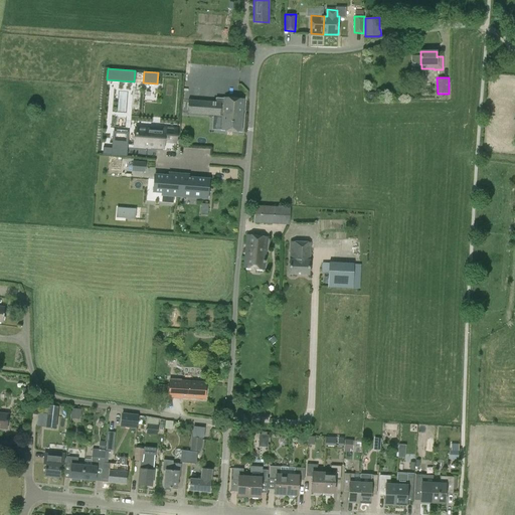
[(188,100),(187,114),(222,116),(221,131),(241,133),(243,99),(224,97),(223,103),(188,100)]
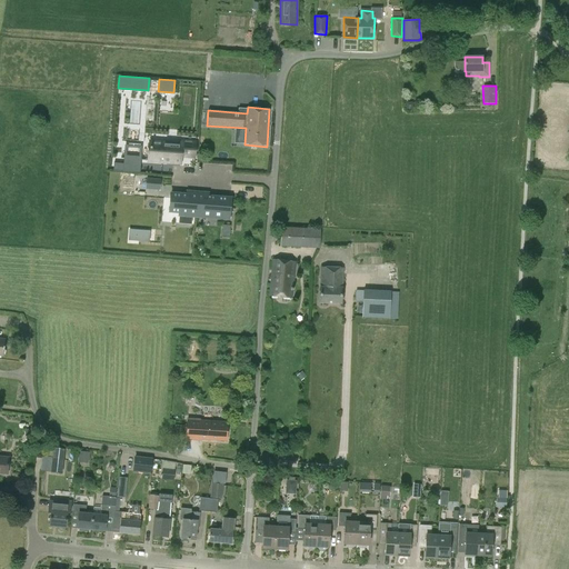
[(162,149),(151,148),(151,147),(150,147),(149,161),(180,163),(180,157),(193,158),(195,142),(181,141),(180,146),(162,145),(162,149)]
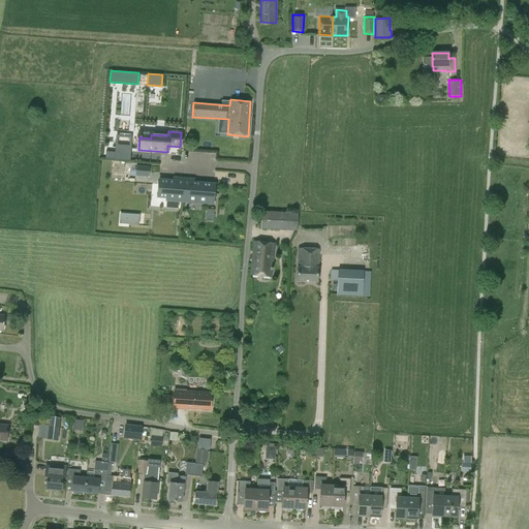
[(150,167),(136,166),(135,175),(149,176),(150,167)]
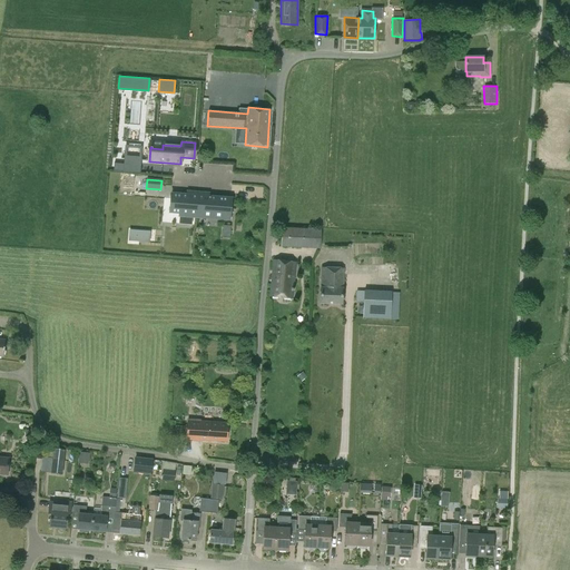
[(190,193),(189,196),(172,194),(169,212),(179,213),(179,216),(196,217),(197,196),(198,196),(198,193),(190,193)]
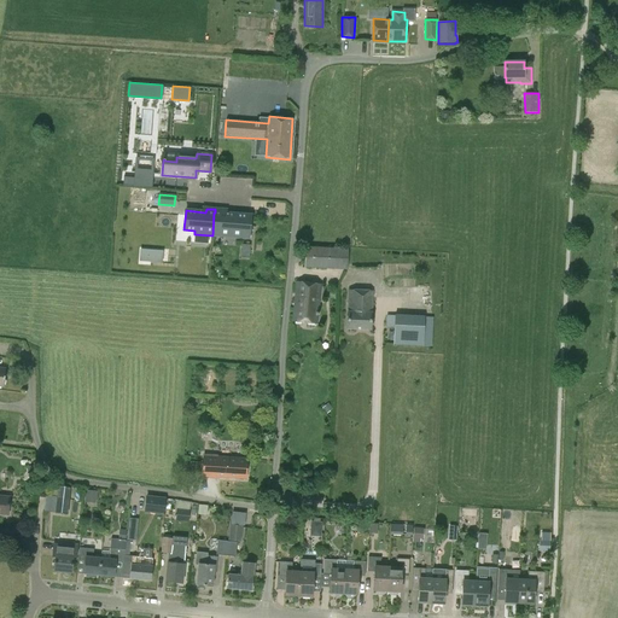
[(215,213),(214,213),(213,235),(221,237),(221,233),(239,235),(239,238),(249,239),(250,215),(215,213)]
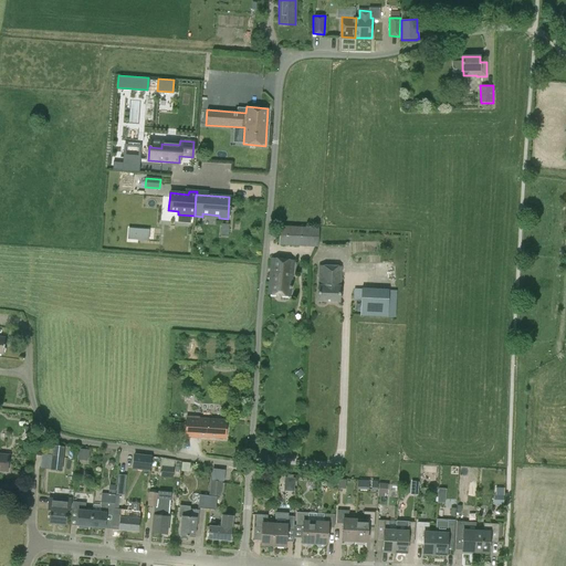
[(129,227),(129,239),(150,239),(150,228),(129,227)]
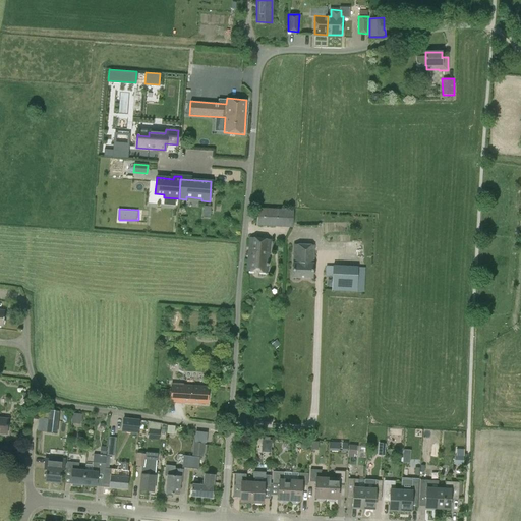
[(293,228),(293,211),(257,209),(256,226),(293,228)]
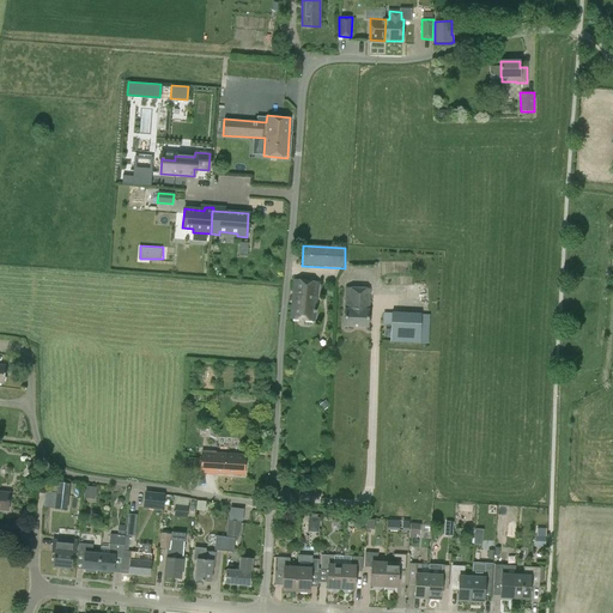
[(315,321),(319,283),(293,280),(290,319),(315,321)]
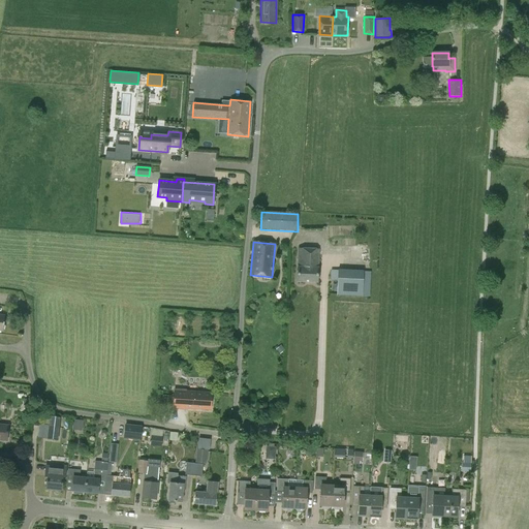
[(317,282),(317,267),(317,248),(298,248),(298,281),(317,282)]
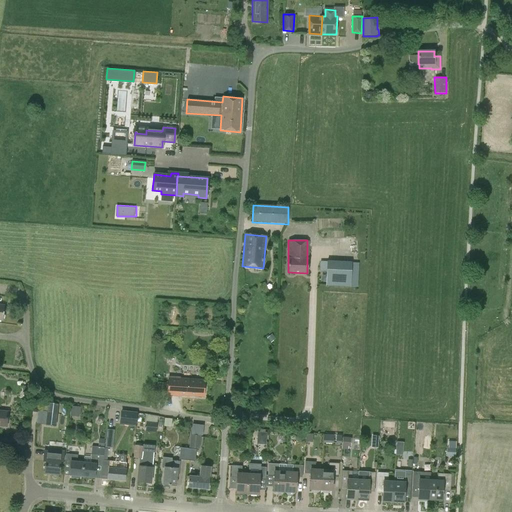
[(351,287),(352,262),(327,261),(326,286),(351,287)]
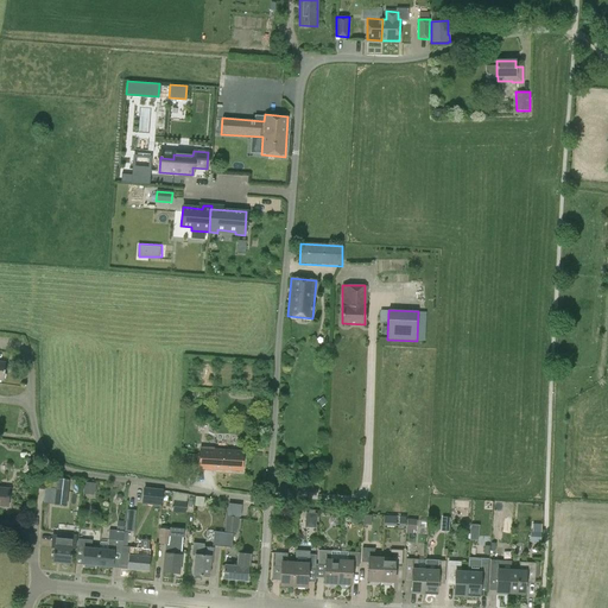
[(322,406),(328,401),(323,397),(317,401),(322,406)]
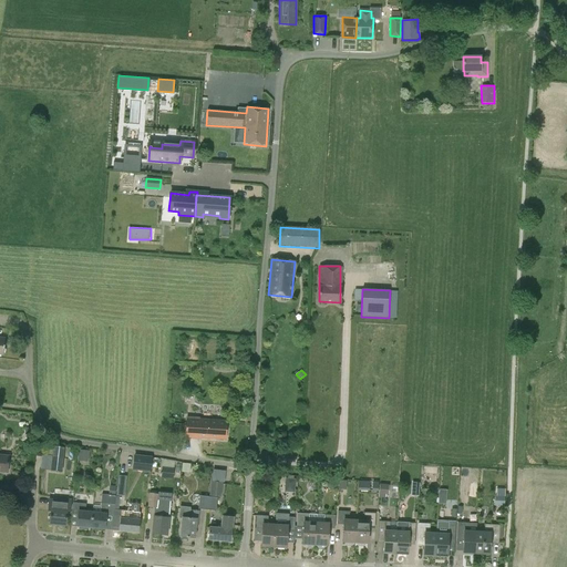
[(225,440),(226,421),(199,419),(199,418),(187,416),(185,439),(198,440),(198,437),(225,440)]
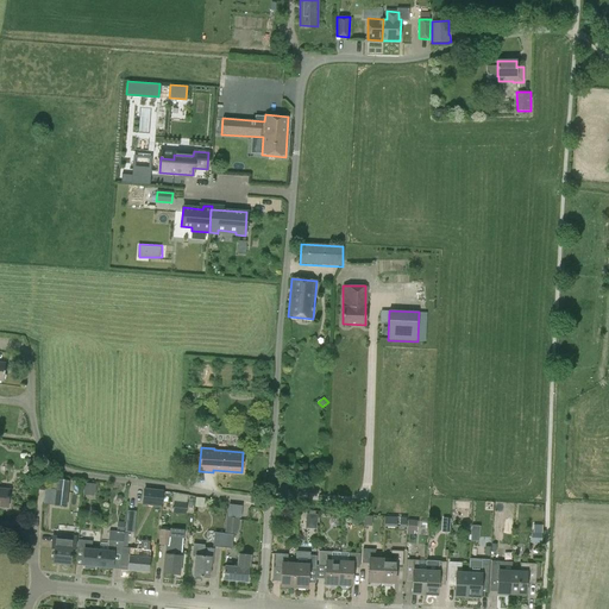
[(67,506),(69,479),(50,477),(48,502),(54,502),(54,504),(67,506)]
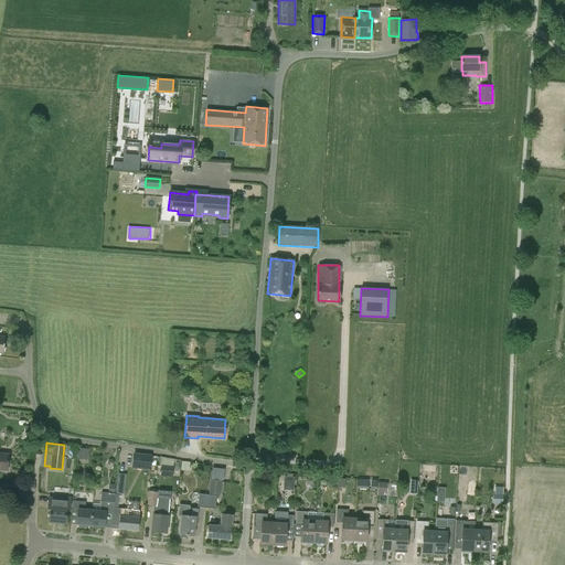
[(78,448),(77,459),(87,460),(88,449),(78,448)]
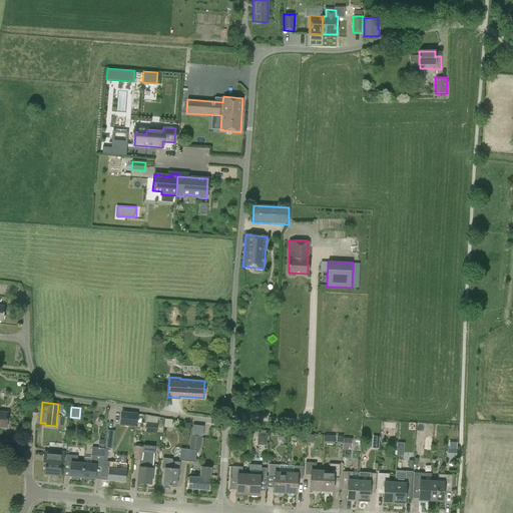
[(121,414),(120,427),(135,428),(136,416),(121,414)]
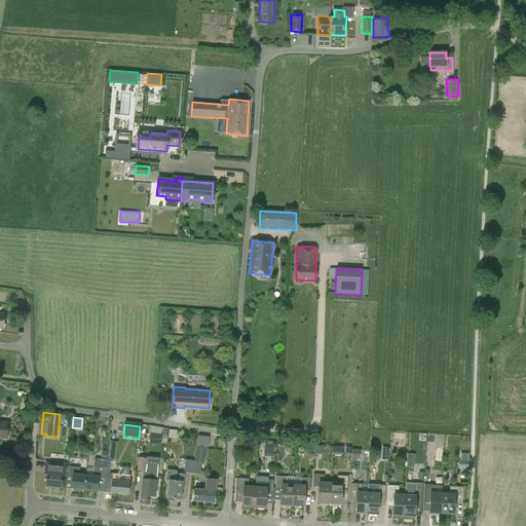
[(159,445),(160,439),(160,435),(150,434),(150,438),(149,444),(159,445)]
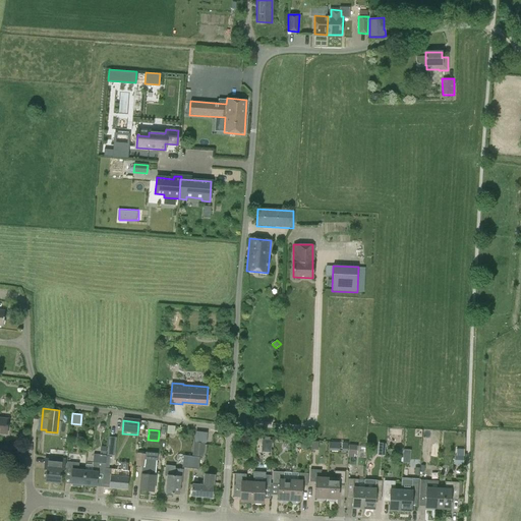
[(117,437),(109,436),(108,446),(116,447),(117,437)]
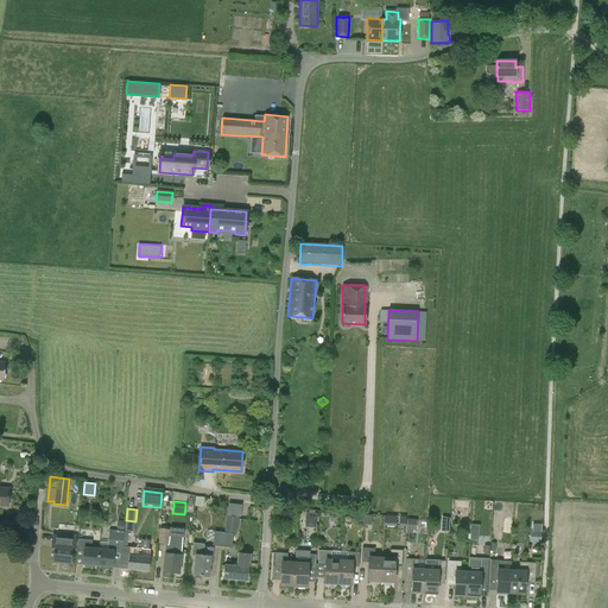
[(316,514),(315,514),(309,513),(306,513),(305,526),(316,527),(316,514)]
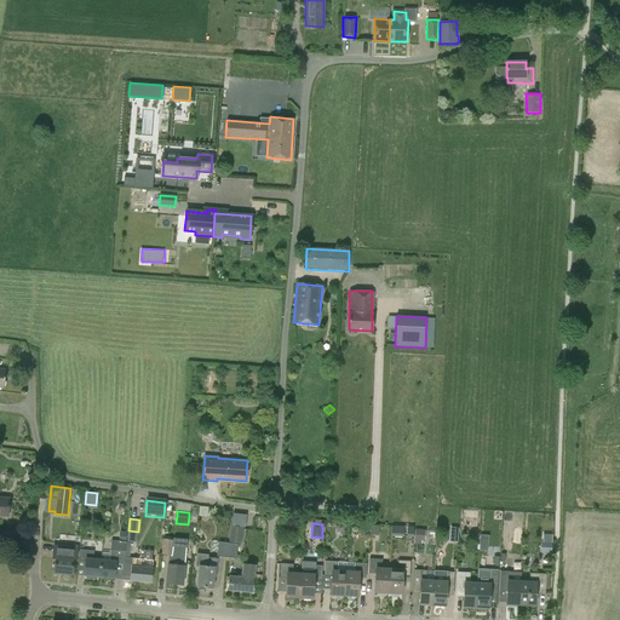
[(241,543),(244,527),(230,526),(229,541),(241,543)]
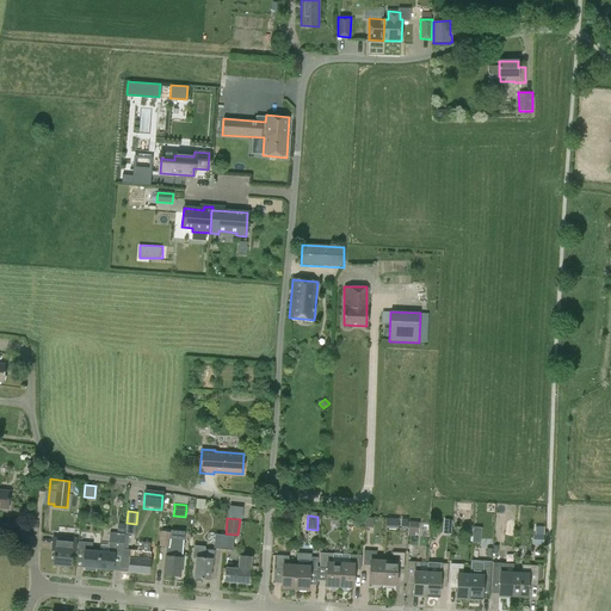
[(415,538),(415,532),(418,532),(419,523),(409,522),(408,531),(407,537),(415,538)]
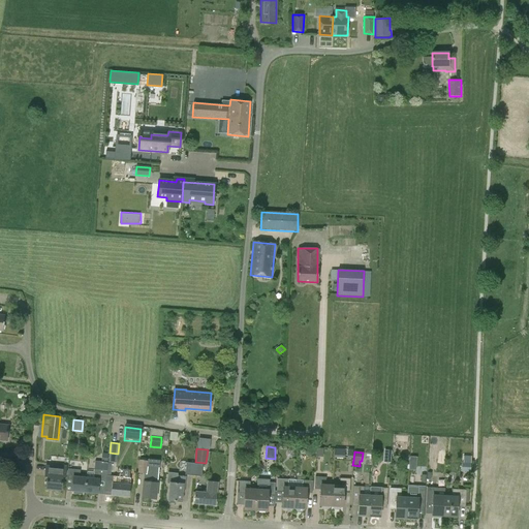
[(86,478),(85,492),(104,494),(106,474),(109,453),(102,453),(101,461),(95,460),(93,478),(86,478)]
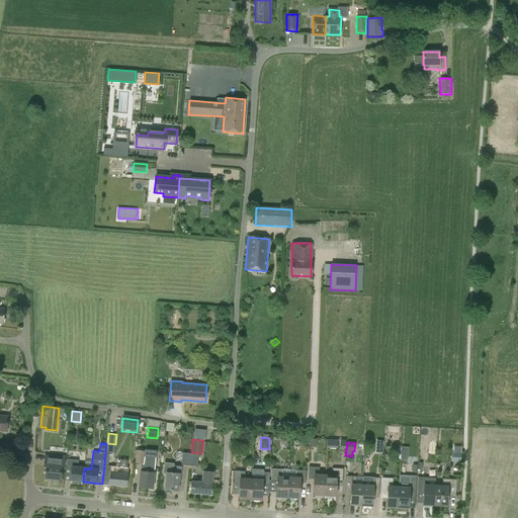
[(139,488),(153,489),(154,472),(157,448),(145,447),(145,450),(136,449),(135,462),(141,463),(139,488)]
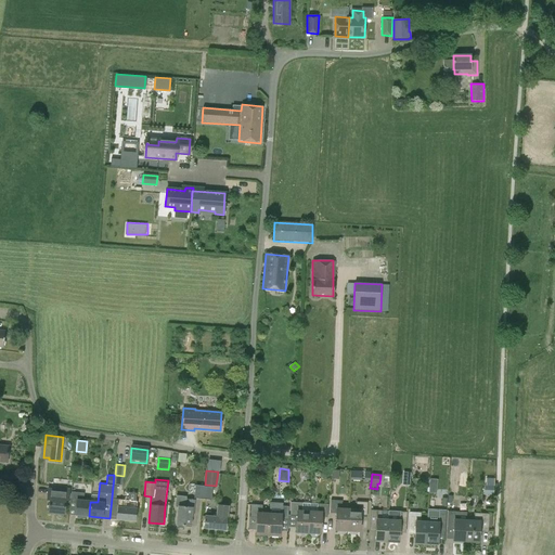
[(195,485),(194,498),(202,499),(203,486),(195,485)]
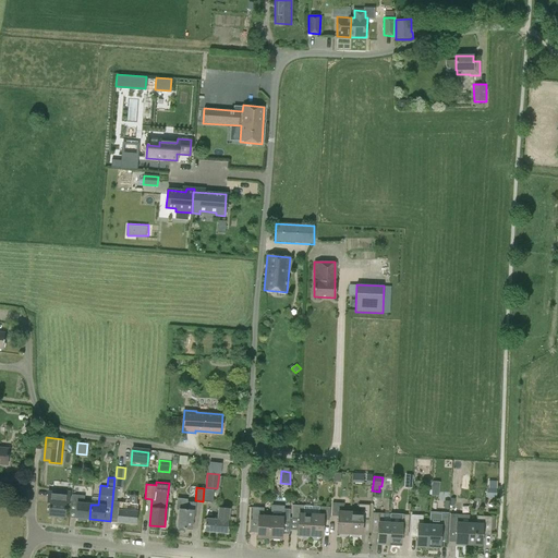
[(496,487),(487,487),(487,496),(495,496),(496,487)]
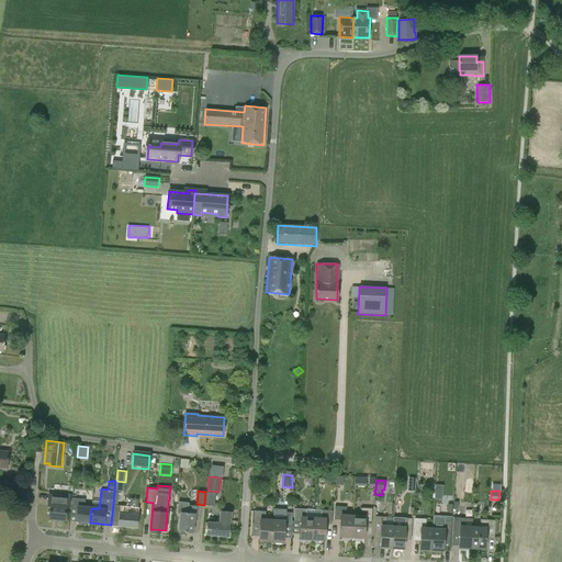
[(214,506),(215,493),(205,492),(204,505),(214,506)]
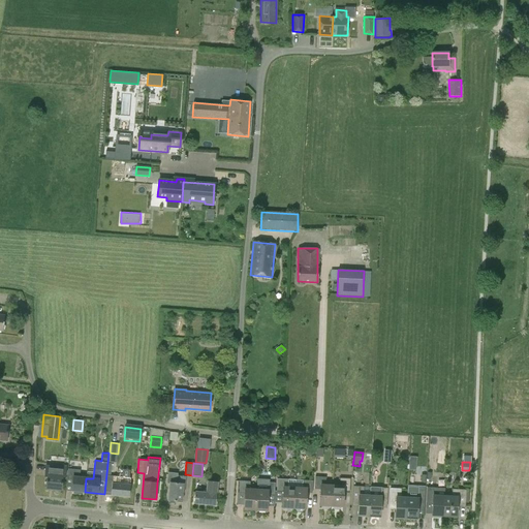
[(61,491),(62,476),(65,476),(66,466),(45,464),(44,476),(47,476),(45,489),(61,491)]
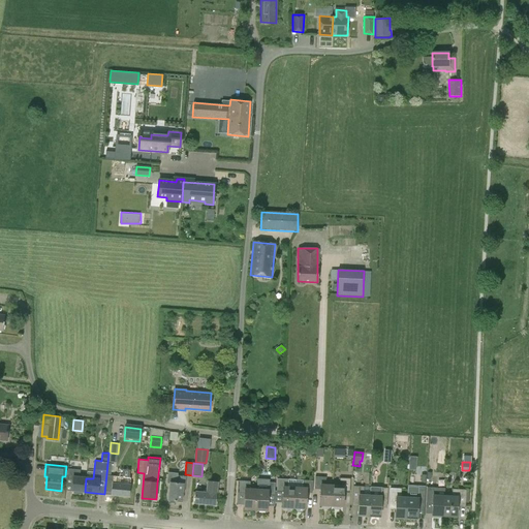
[(65,490),(71,490),(71,491),(73,491),(73,494),(83,494),(83,492),(85,492),(86,478),(80,477),(80,469),(67,468),(65,490)]
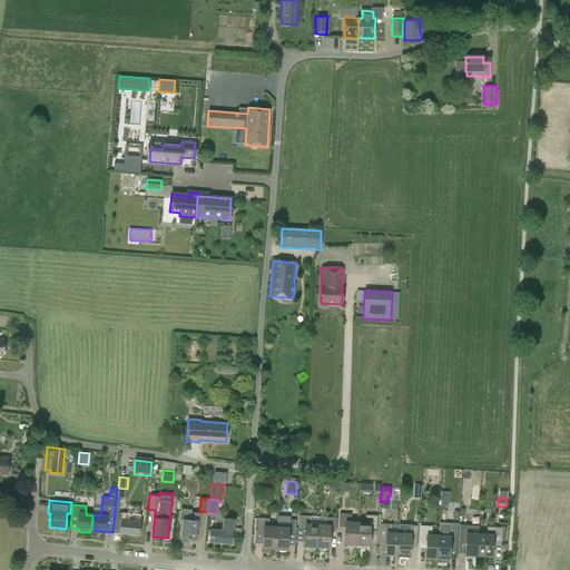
[(139,536),(140,522),(141,514),(139,514),(140,507),(127,505),(127,512),(115,511),(112,532),(119,533),(139,536)]
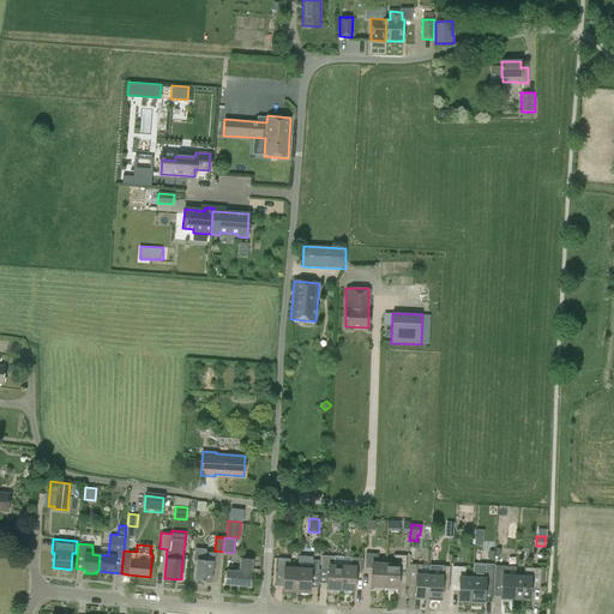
[(193,560),(197,560),(194,581),(211,583),(212,572),(214,572),(216,552),(206,552),(206,548),(194,547),(193,560)]
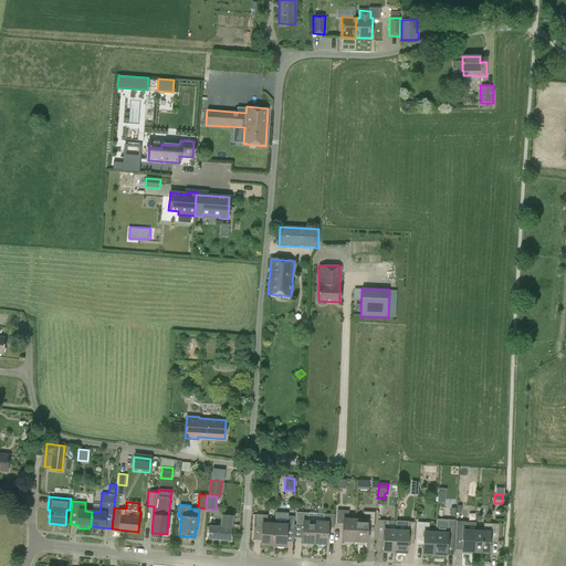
[(343,524),(342,541),(344,541),(343,543),(345,544),(350,544),(353,543),(353,542),(354,542),(355,520),(348,519),(348,511),(337,510),(336,524),(343,524)]
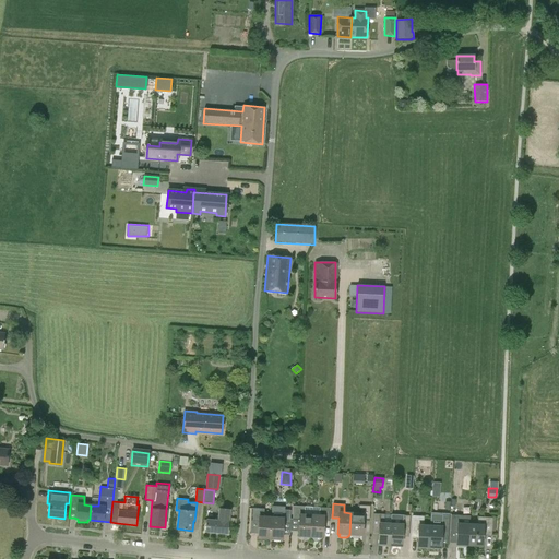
[(298,520),(298,536),(299,536),(299,538),(301,539),(307,540),(308,538),(308,537),(310,537),(311,515),(305,514),(305,507),(293,506),(292,519),(298,520)]
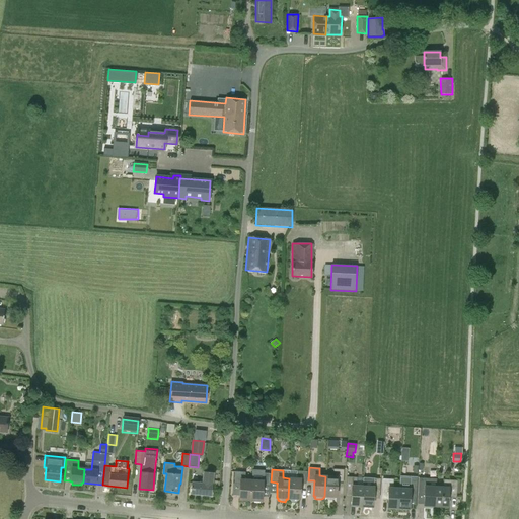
[(337,498),(337,482),(343,482),(344,469),(332,469),(332,476),(325,476),(324,497),(326,497),(326,499),(327,500),(332,500),(335,499),(335,498),(337,498)]
